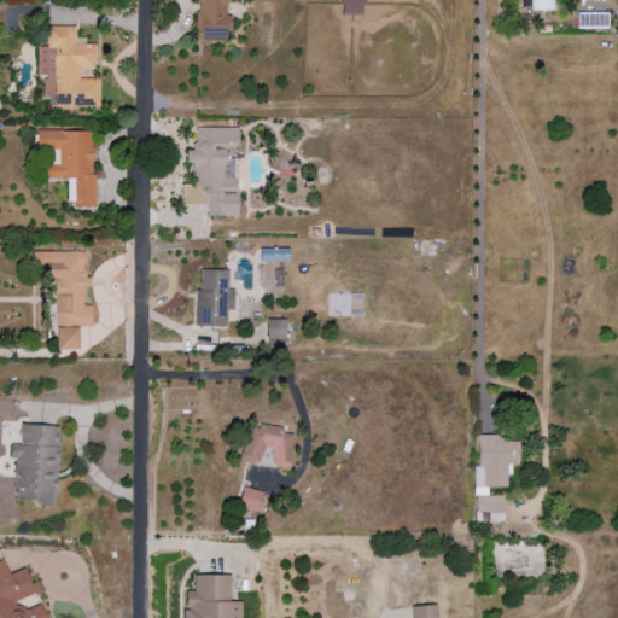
[(100,109),(100,80),(81,80),(81,69),(97,70),(98,46),(86,45),(86,39),(77,39),(77,27),(50,27),(48,48),(38,47),(36,76),(45,77),(45,98),(56,98),(54,108),(100,109)]
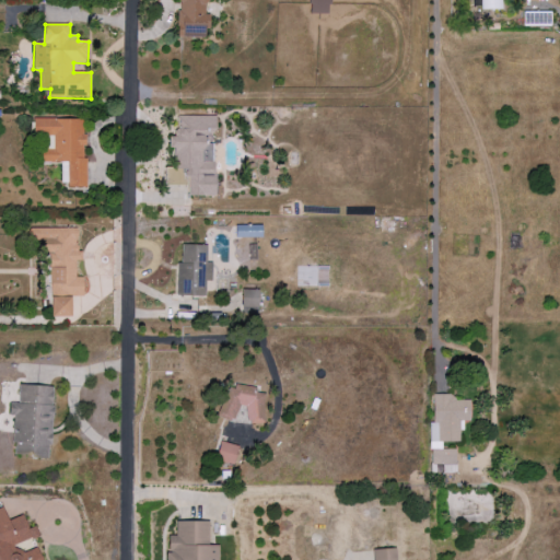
[(86,119),(35,119),(35,136),(55,136),(55,150),(43,150),(43,163),(61,163),(61,186),(86,186),(86,119)]
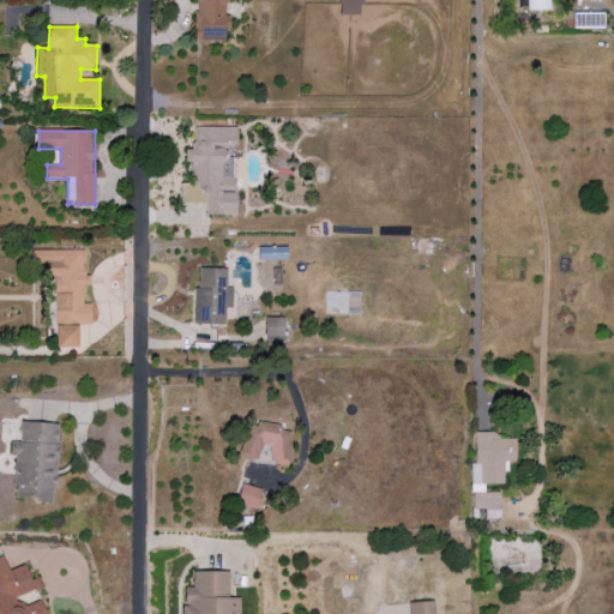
[(500,510),(500,493),(485,493),(485,486),(504,486),(504,462),(515,462),(515,435),(473,435),(473,510),(500,510)]
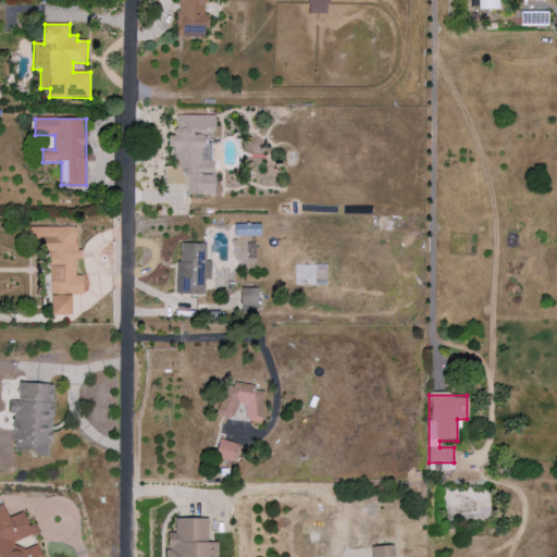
[(0,507),(0,556),(42,556),(38,544),(25,549),(22,542),(40,535),(37,524),(29,527),(24,512),(10,518),(4,506),(0,507)]
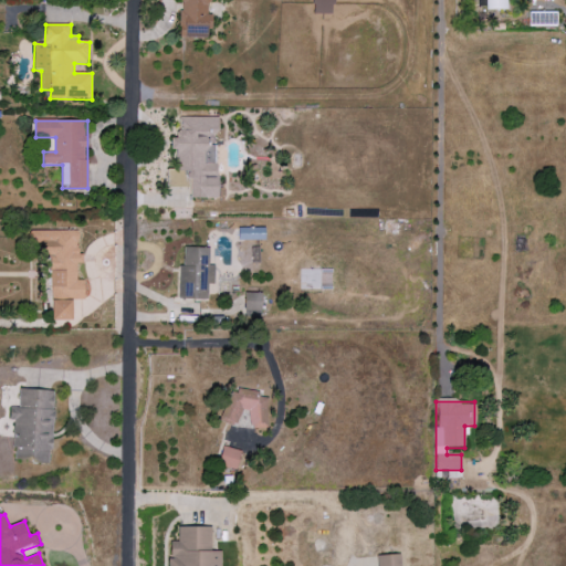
[(222,565),(222,553),(212,552),(212,528),(179,527),(179,543),(170,543),(170,565),(222,565)]
